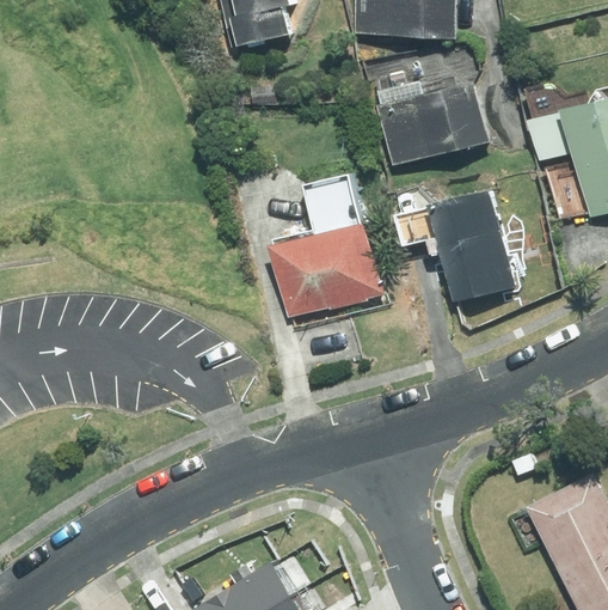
[(287,6),(286,0),(217,0),(229,48),(286,34),(280,8),(287,6)]
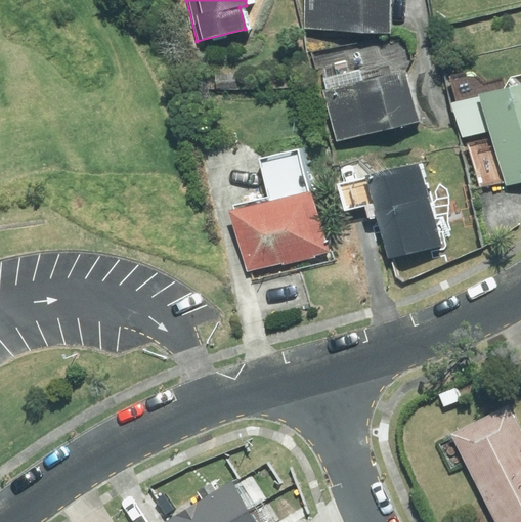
[(303,0),(302,29),(388,34),(389,0),(303,0)]
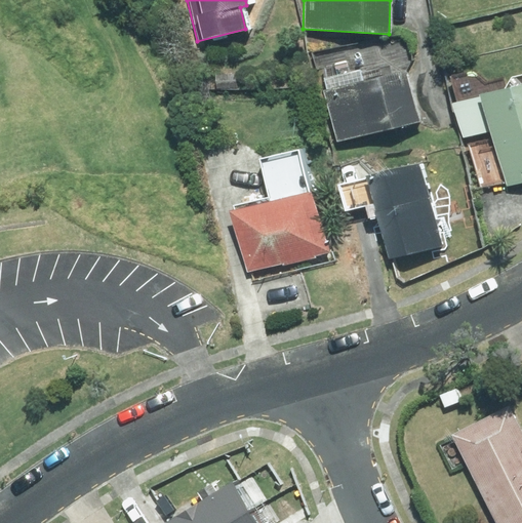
[(418,121),(405,71),(322,91),(335,142),(418,121)]
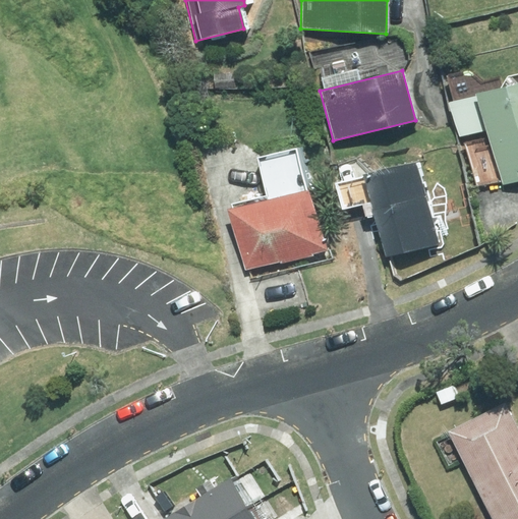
[(517,178),(517,84),(452,104),(459,131),(483,124),(502,183),(517,178)]
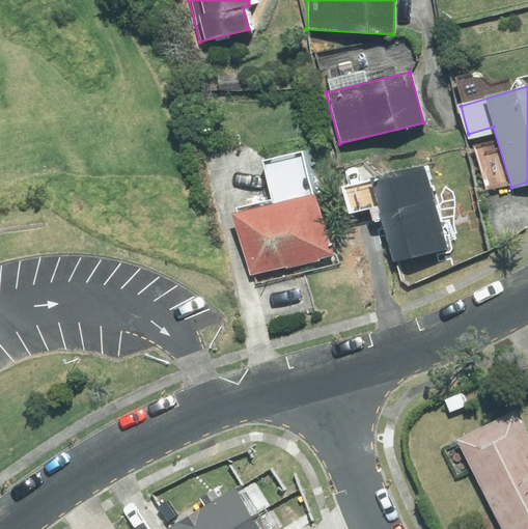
[(445,249),(423,167),(370,182),(392,263),(445,249)]
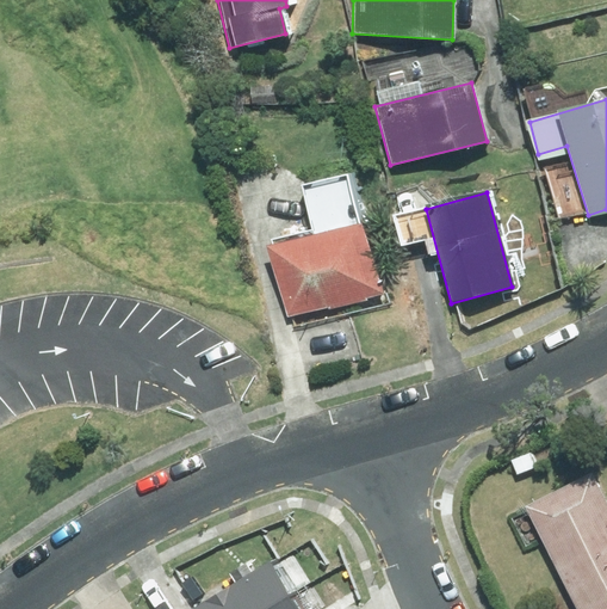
[(389,291),(367,219),(270,247),(291,321),(389,291)]
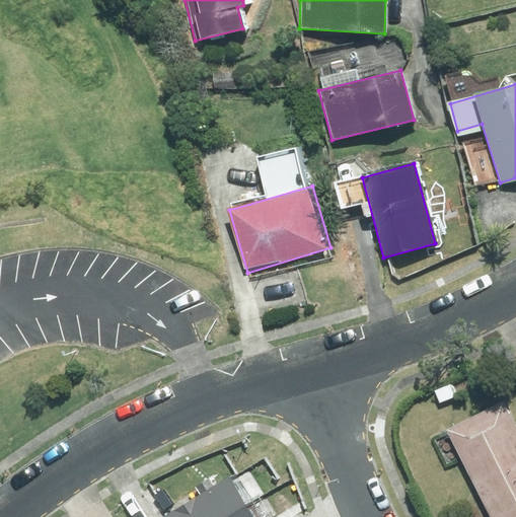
[(490,516),(515,516),(515,437),(499,403),(446,430),(490,516)]
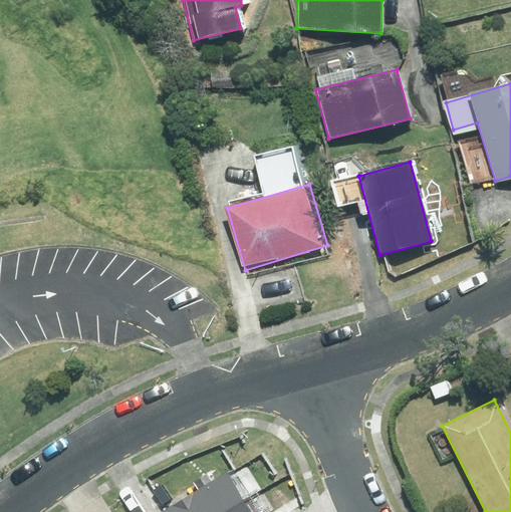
[(212,511),(249,489),(233,462),(217,471),(212,463),(196,473),(202,481),(152,511),(212,511)]
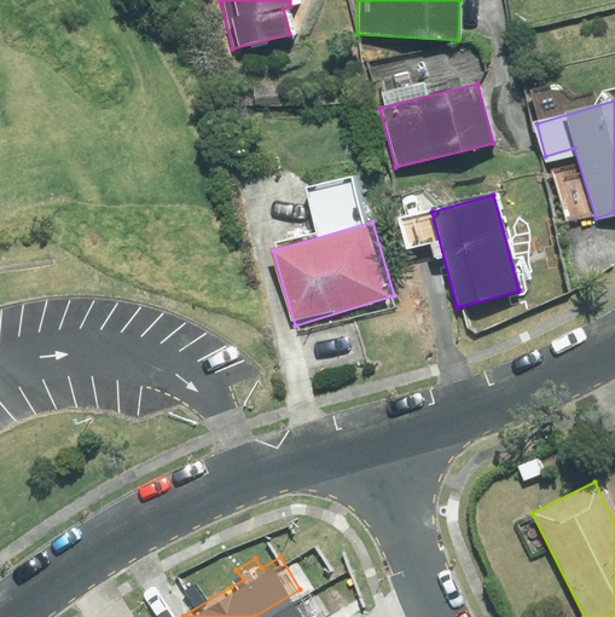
[(318,616),(300,589),(255,616),(318,616)]
